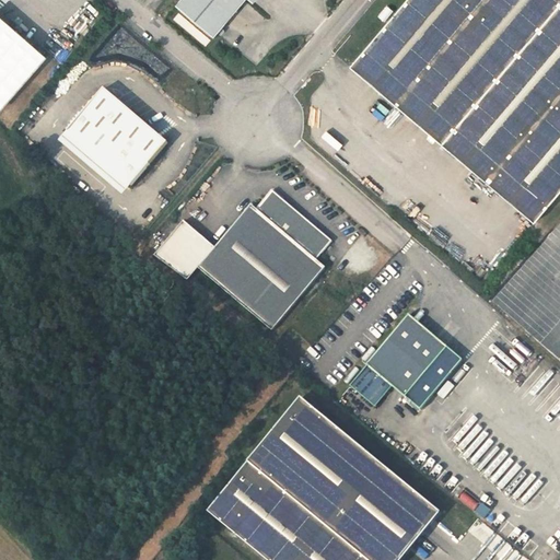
[(181,0),(176,6),(214,37),(246,0),(181,0)]
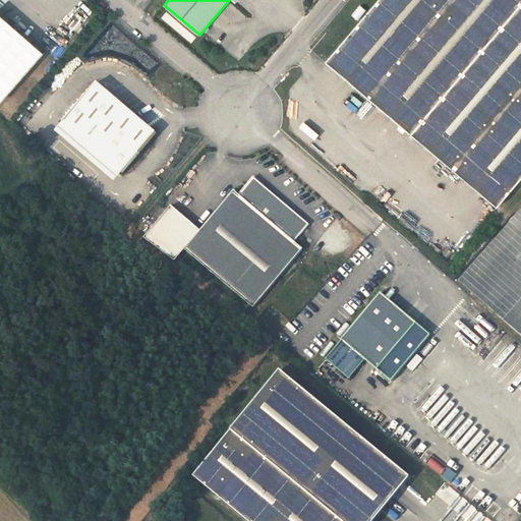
[(520,0),(379,0),(327,62),(415,137),(520,16),(520,0)]
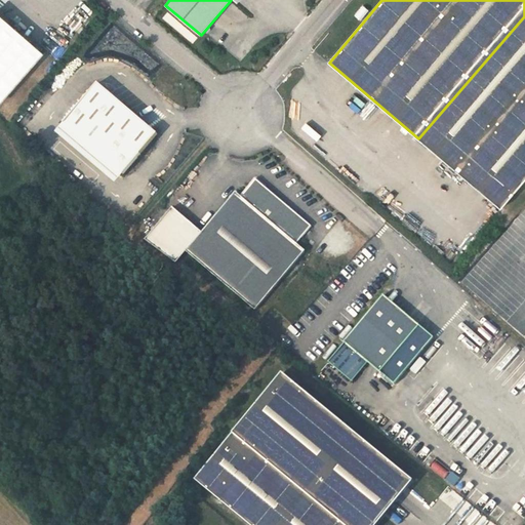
[(363,5),(355,15),(361,19),(369,10),(363,5)]
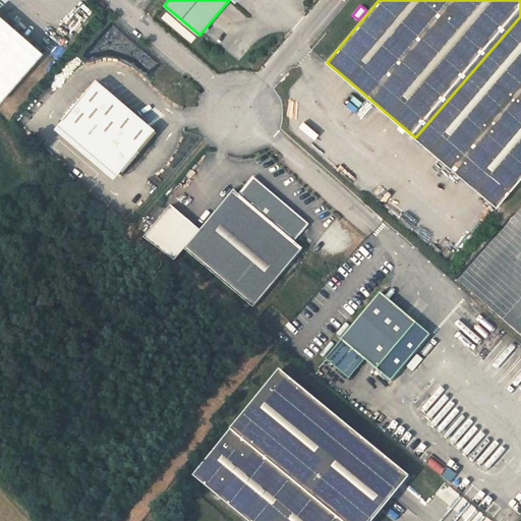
[(0,99),(2,101),(44,53),(0,15),(0,99)]
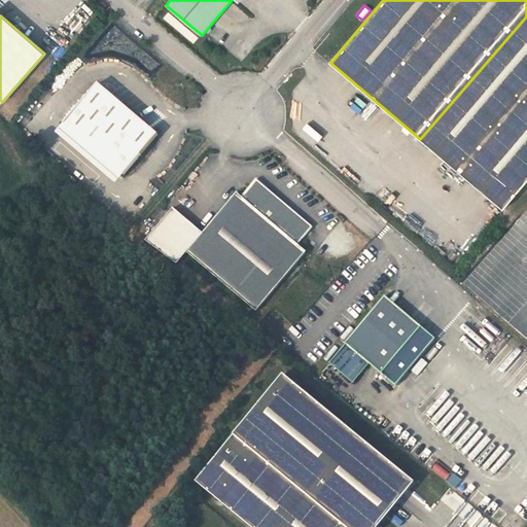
[(526,181),(526,16),(420,139),(503,210),(526,181)]
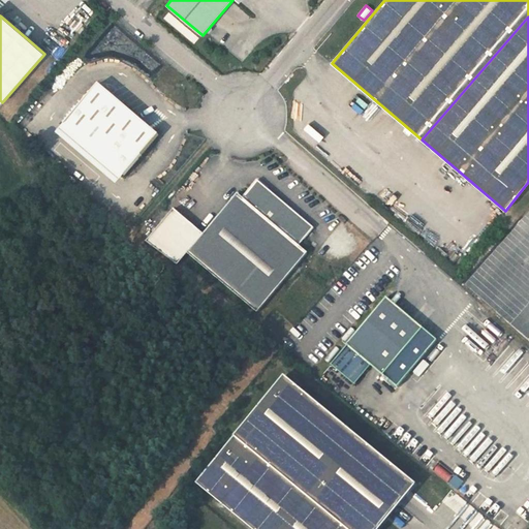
[(159,134),(99,84),(64,125),(124,176),(159,134)]
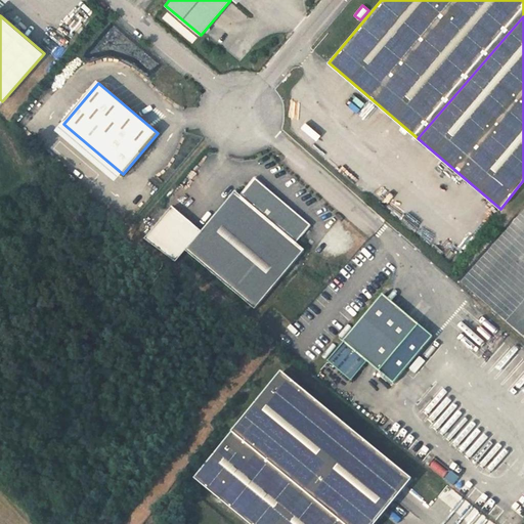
[(202,232),(185,251),(187,252),(255,309),(305,251),(297,244),(311,226),(255,178),(241,195),(235,192),(202,232)]
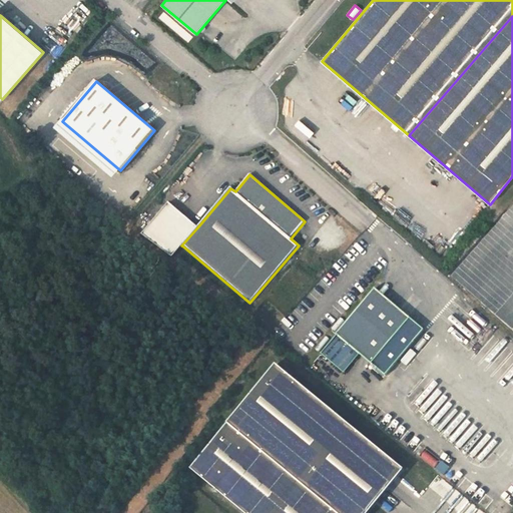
[(181,245),(197,227),(170,204),(143,236),(173,259),(183,246),(181,245)]
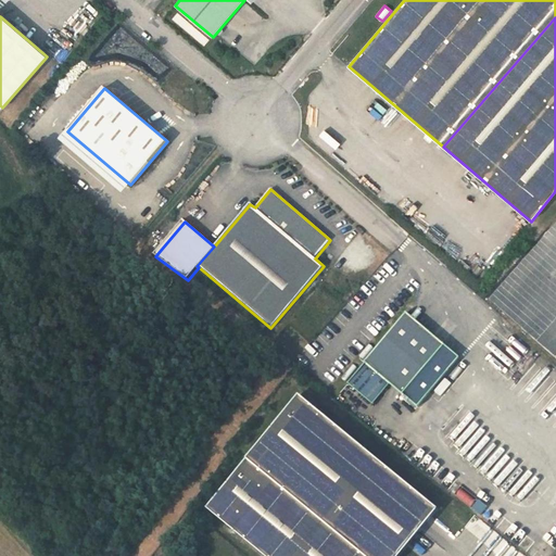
[(555,357),(555,285),(555,300),(527,319),(527,324),(513,302),(497,306),(529,332),(538,323),(538,343),(555,357)]
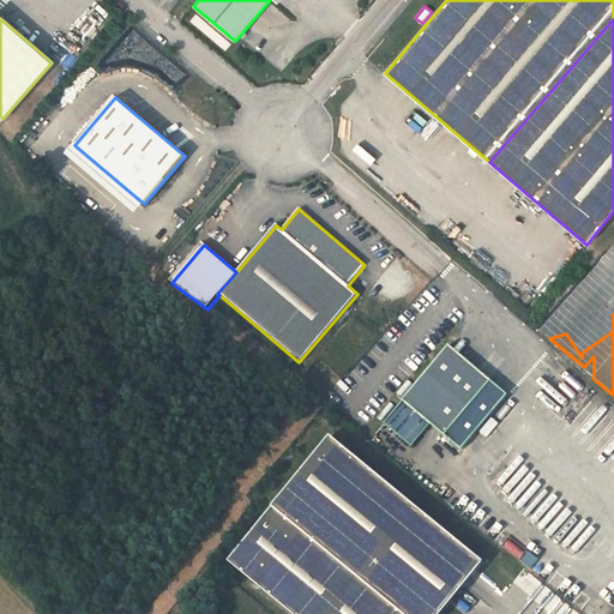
[(450,345),(403,401),(431,423),(462,450),(507,396),(450,345)]
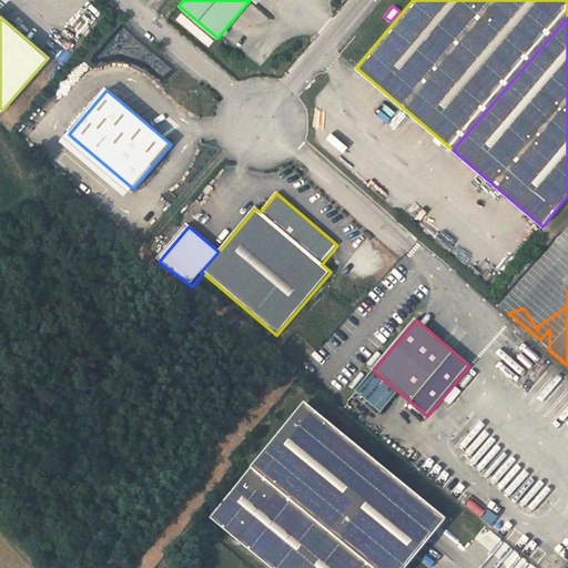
[(398,392),(373,371),(355,392),(381,413),(398,392)]
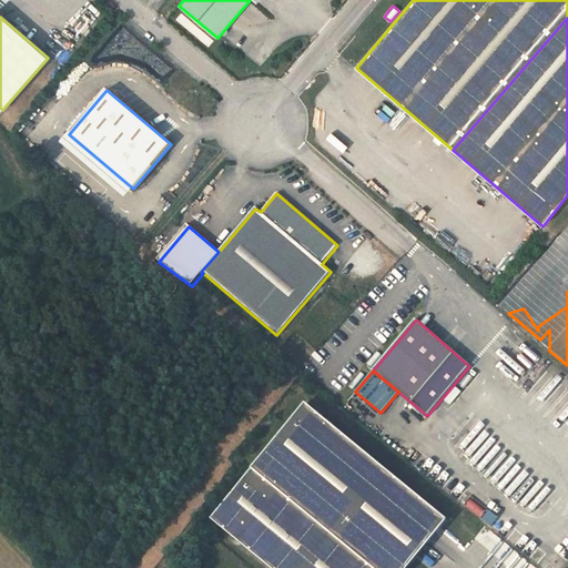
[(408,567),(447,520),(305,404),(211,519),(270,567),(408,567)]
